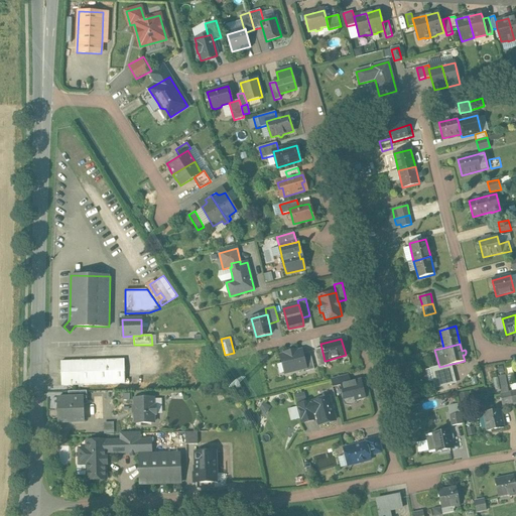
[(321,348),(314,350),(319,367),(327,365),(326,361),(325,361),(321,348)]
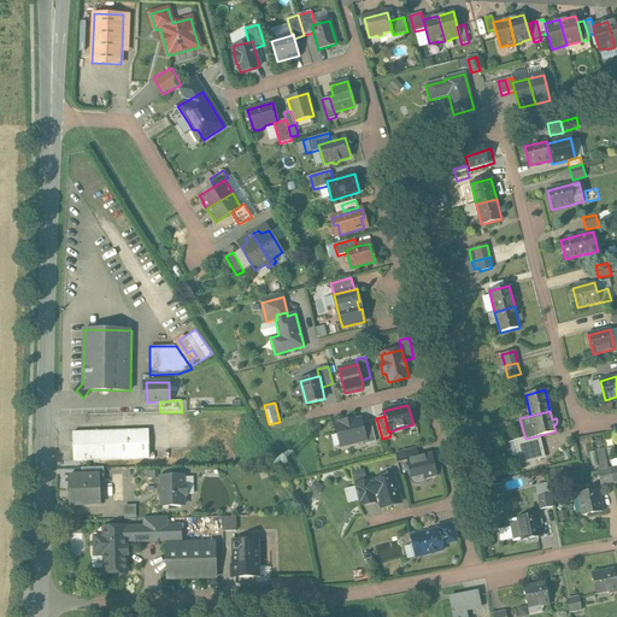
[(353,419),(342,422),(342,424),(336,425),(341,446),(365,440),(362,423),(360,419),(354,421),(353,419)]
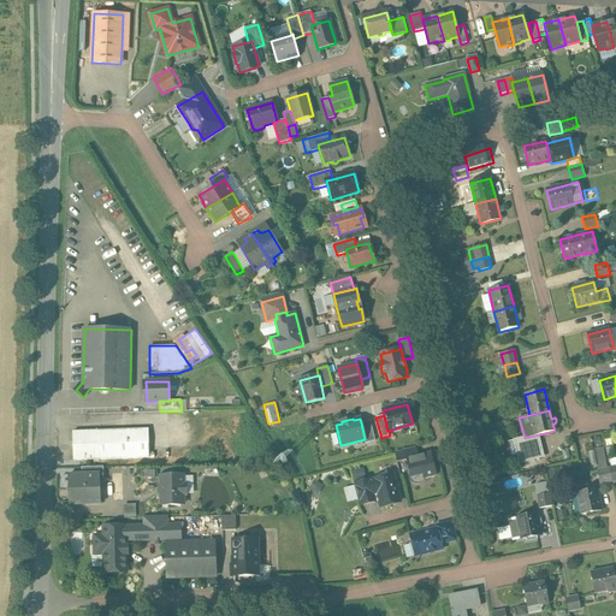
[(371,420),(361,422),(365,439),(365,443),(375,440),(371,420)]
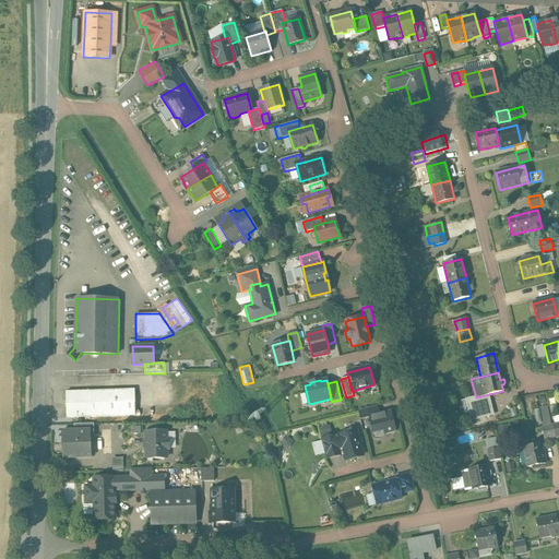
[(134,389),(79,391),(80,417),(135,416),(134,389)]
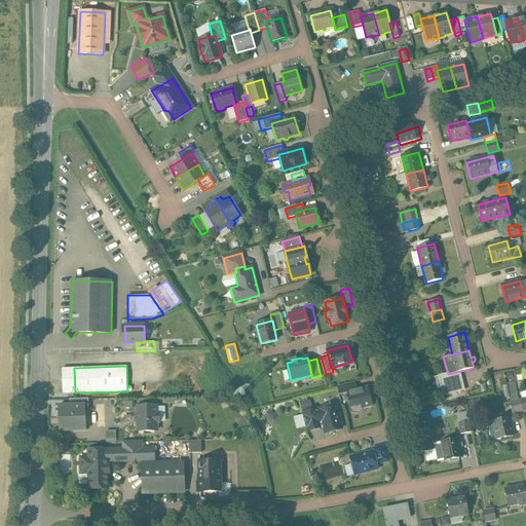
[(74,368),(62,368),(63,393),(75,392),(74,368)]
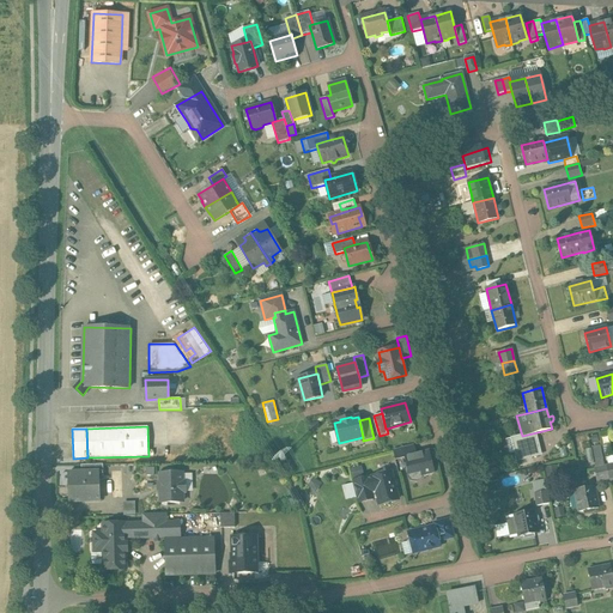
[(534,439),(521,443),(523,455),(536,451),(534,439)]
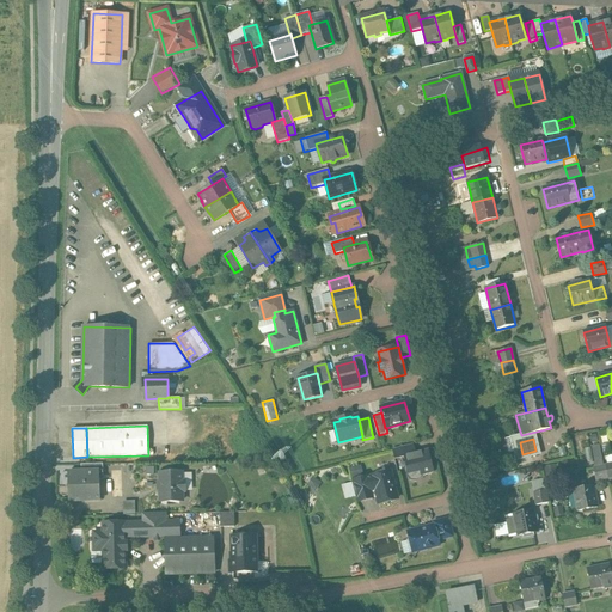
[(412,445),(392,450),(395,459),(407,457),(407,456),(415,453),(412,445)]
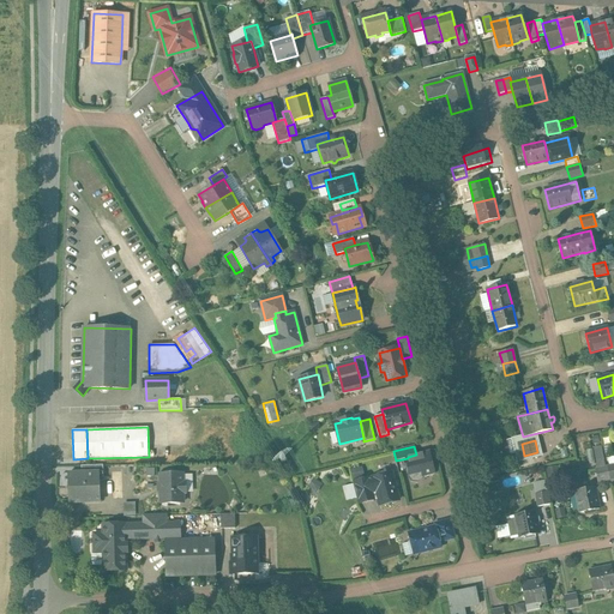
[(593,447),(597,469),(605,468),(600,446),(593,447)]
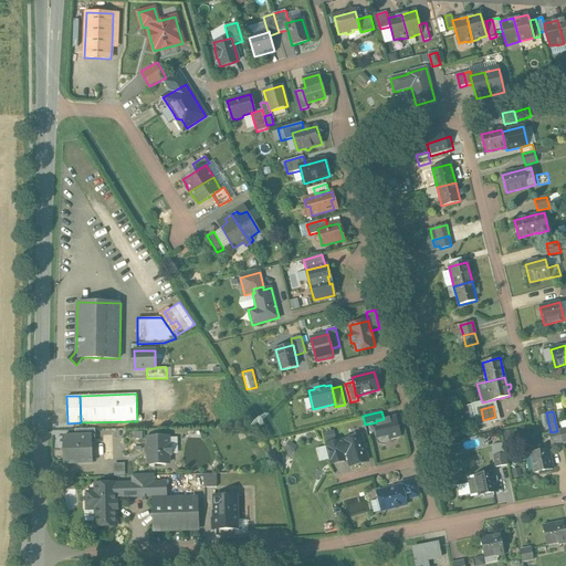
[(384,419),(376,421),(376,422),(378,431),(377,435),(376,440),(379,444),(385,446),(389,441),(390,440),(400,438),(395,417),(384,419)]
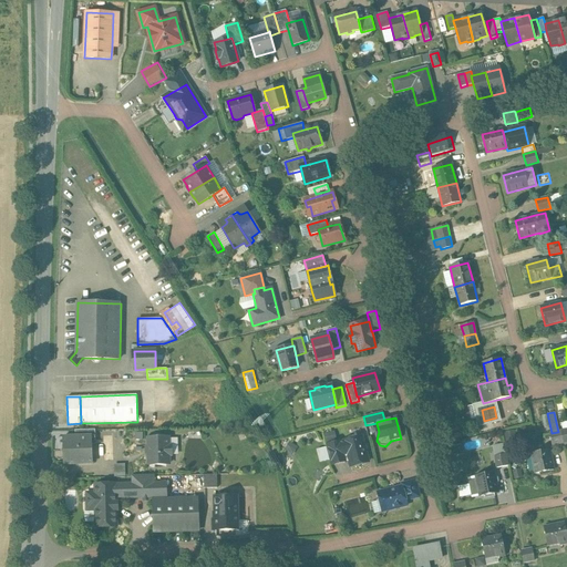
[(336,430),(325,433),(327,441),(338,437),(336,430)]
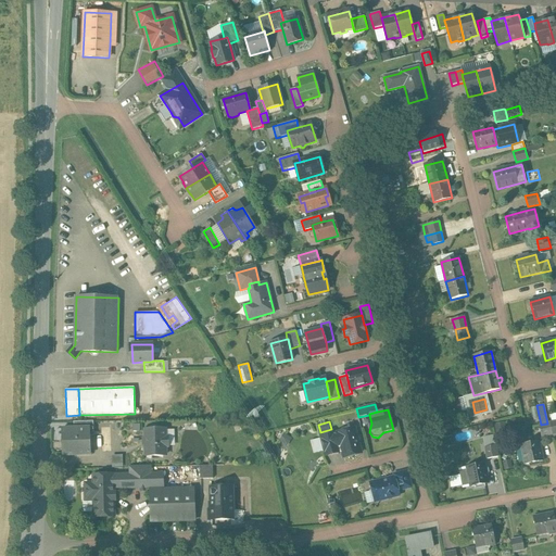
[(542,437),(552,434),(550,422),(547,424),(541,425),(540,425),(542,437)]
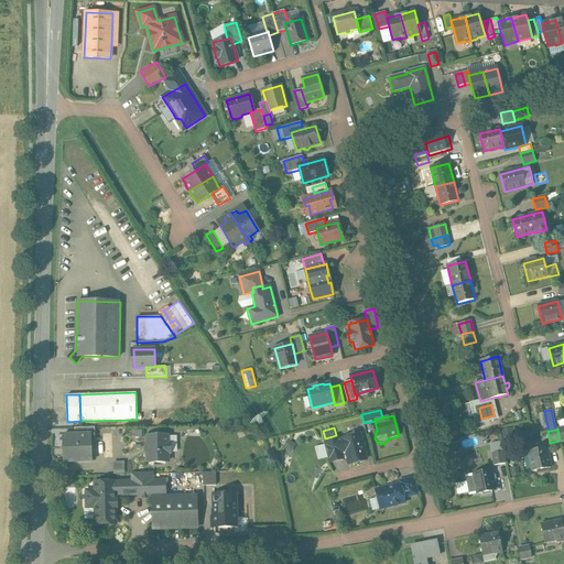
[(167,435),(161,435),(158,432),(153,435),(148,436),(148,463),(167,462),(167,453),(171,453),(170,444),(167,444),(167,435)]
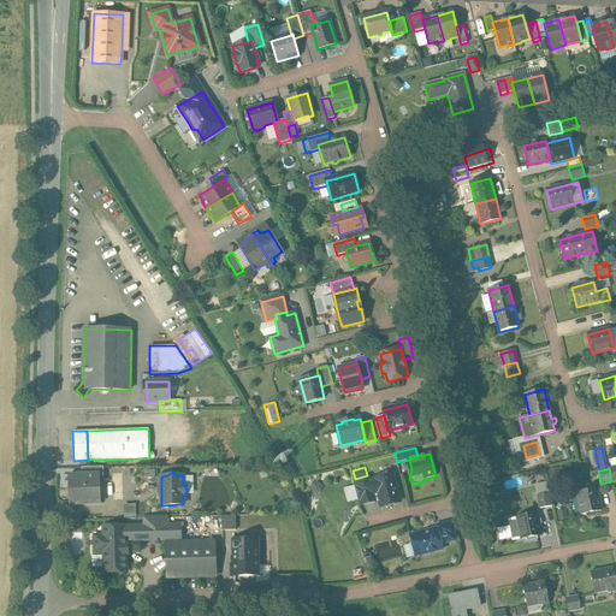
[(82,475),(70,475),(70,504),(99,503),(99,483),(99,474),(82,475)]
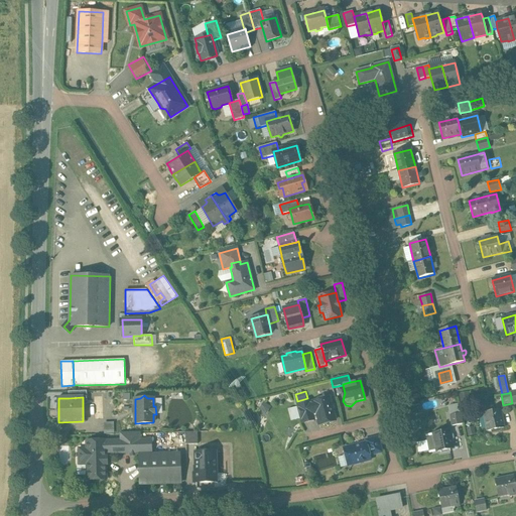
[(329,397),(298,405),(302,422),(314,420),(312,414),(316,413),(319,424),(335,420),(329,397)]
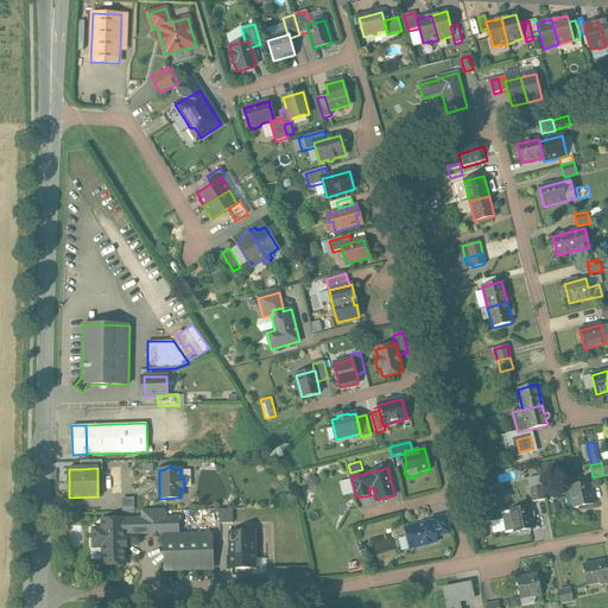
[(589,483),(570,487),(574,508),(594,504),(589,483)]
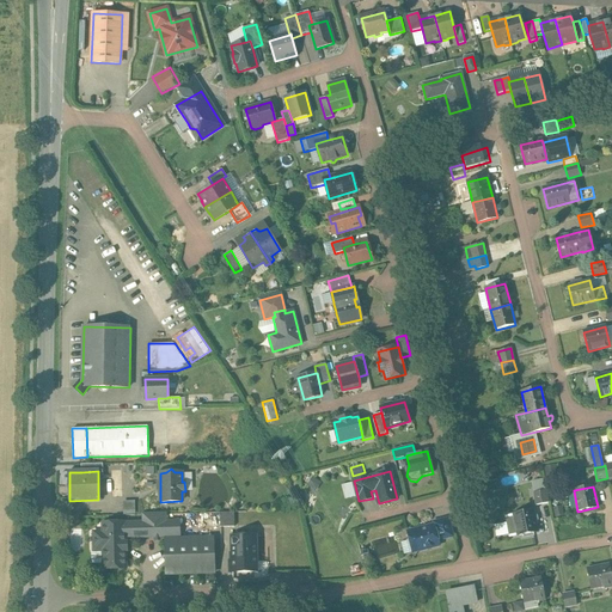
[(546,490),(534,493),(537,506),(549,503),(546,490)]
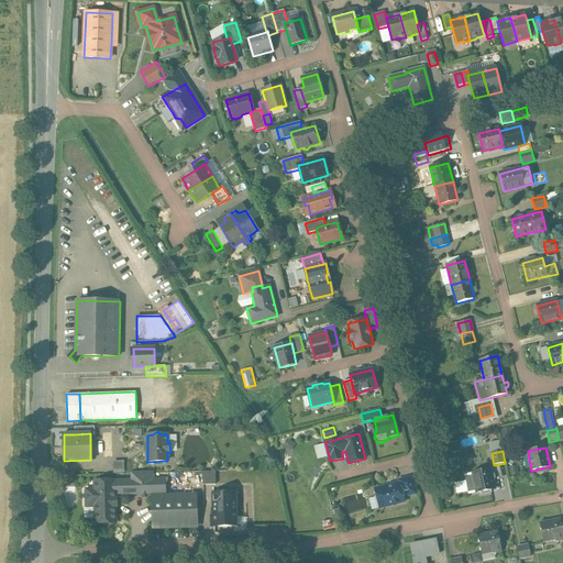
[(471,462),(473,473),(489,471),(486,459),(471,462)]
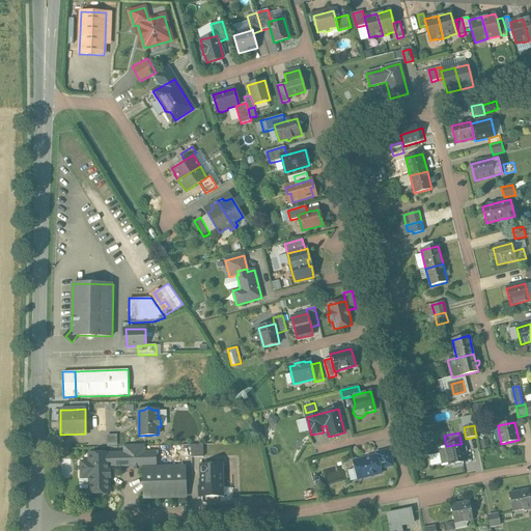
[(118,446),(118,435),(108,434),(108,446),(118,446)]
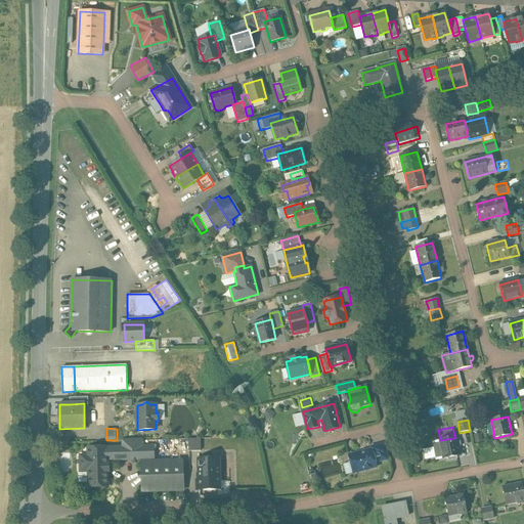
[(440,440),(443,459),(461,455),(456,437),(455,438),(440,440)]
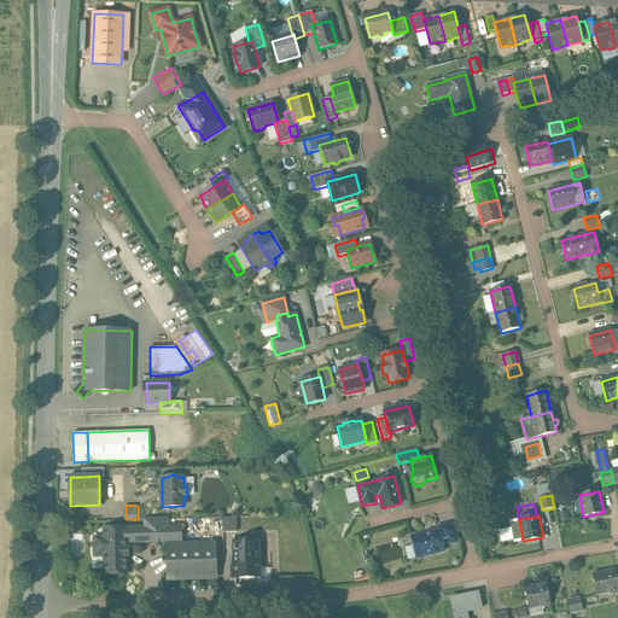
[(237,518),(222,518),(222,532),(237,532),(237,518)]
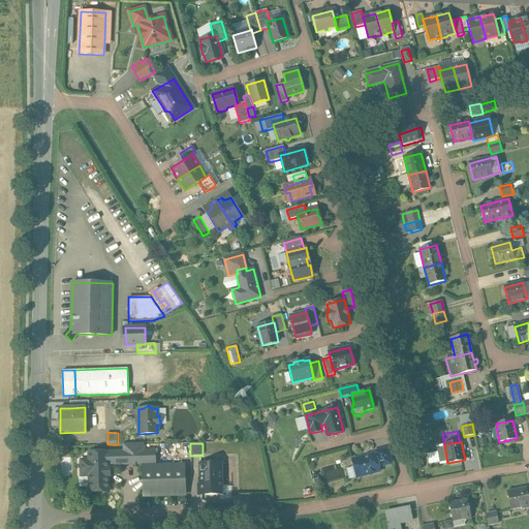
[(447,463),(444,444),(435,445),(439,464),(447,463)]
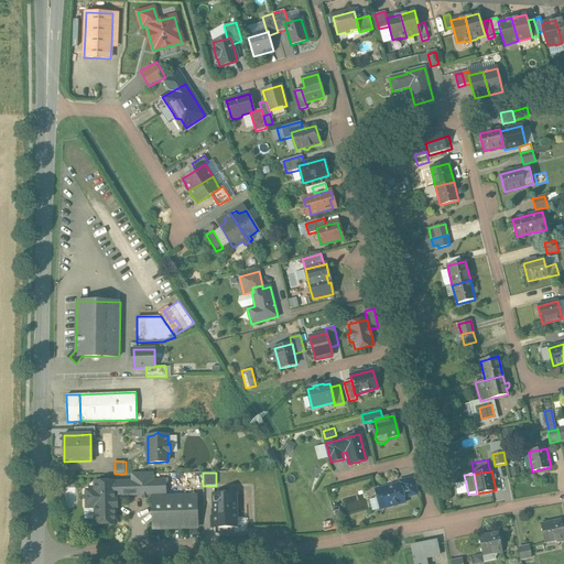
[(413,477),(399,481),(400,484),(404,498),(418,495),(413,477)]
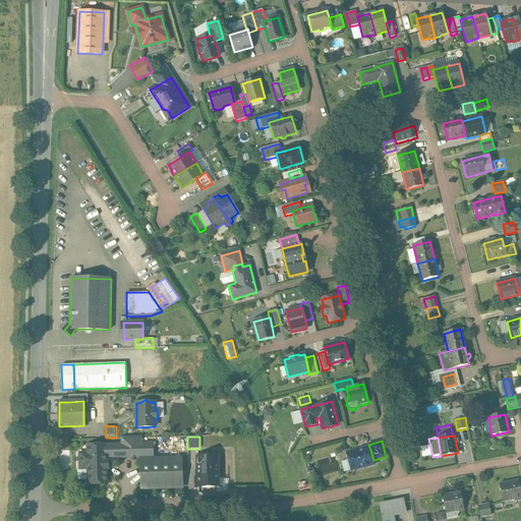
[(152,444),(106,445),(106,457),(153,456),(152,444)]
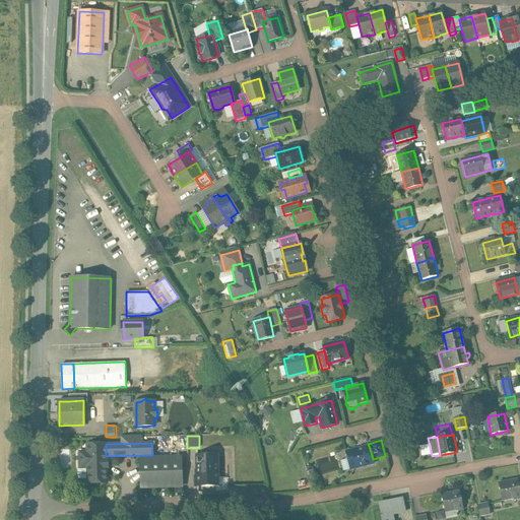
[(106,444),(87,445),(87,452),(79,452),(79,467),(87,467),(88,480),(91,483),(104,482),(107,479),(106,468),(108,468),(108,460),(106,460),(106,456),(106,444)]
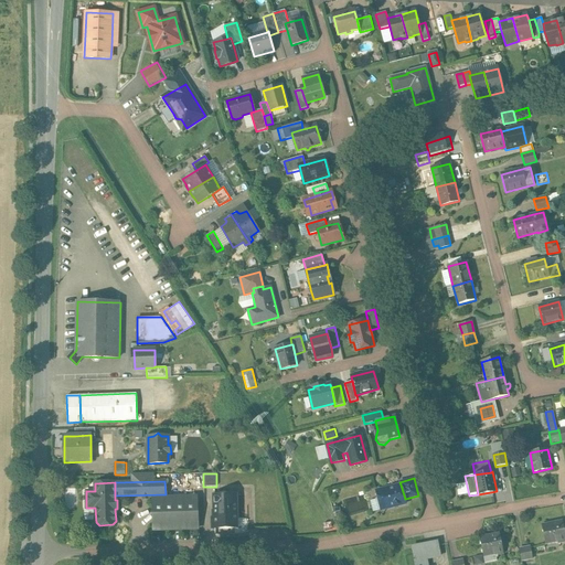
[(401,484),(376,491),(377,497),(375,499),(376,503),(380,504),(381,510),(406,503),(405,499),(401,484)]
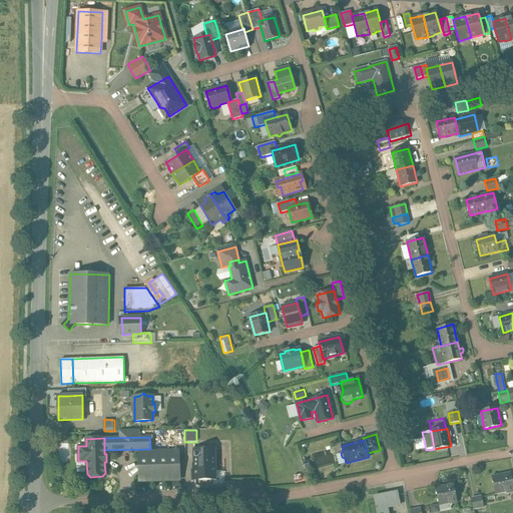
[(214,449),(194,450),(194,463),(193,463),(193,469),(194,469),(194,480),(200,479),(203,482),(206,482),(209,479),(215,479),(214,449)]
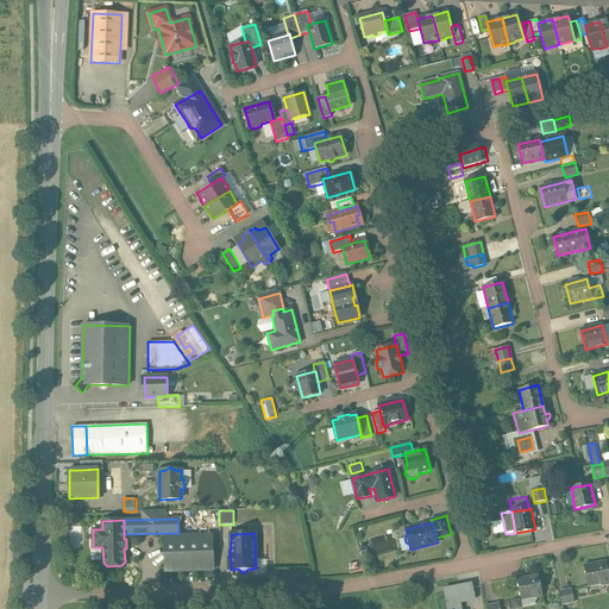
[(212,535),(164,537),(165,571),(213,570),(212,535)]
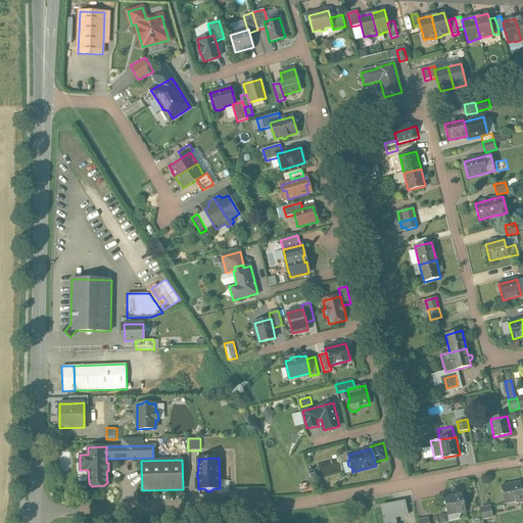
[(522,496),(520,483),(503,486),(506,504),(517,501),(517,503),(522,501),(522,496)]
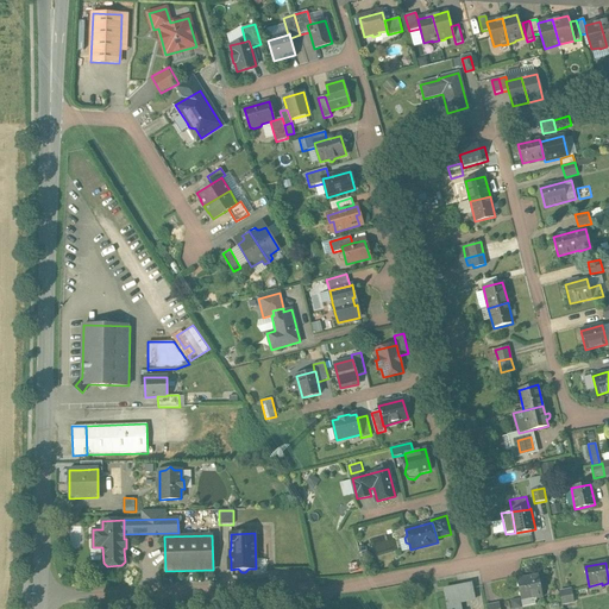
[(538,576),(518,579),(522,607),(535,604),(534,598),(542,597),(538,576)]
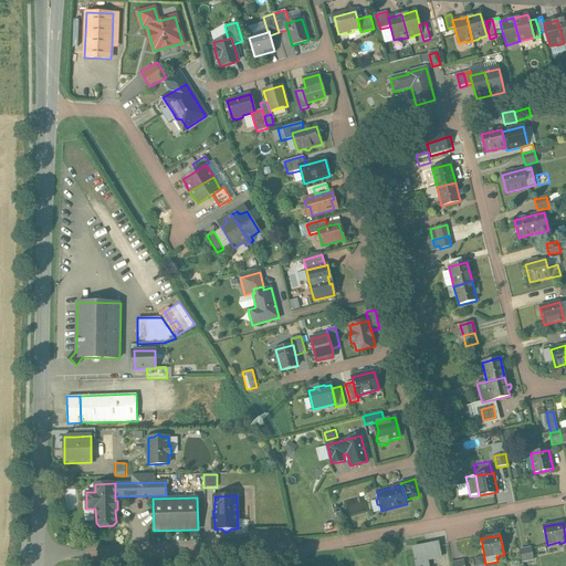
[(438,544),(420,547),(412,548),(412,549),(416,565),(428,565),(427,561),(440,557),(438,544)]
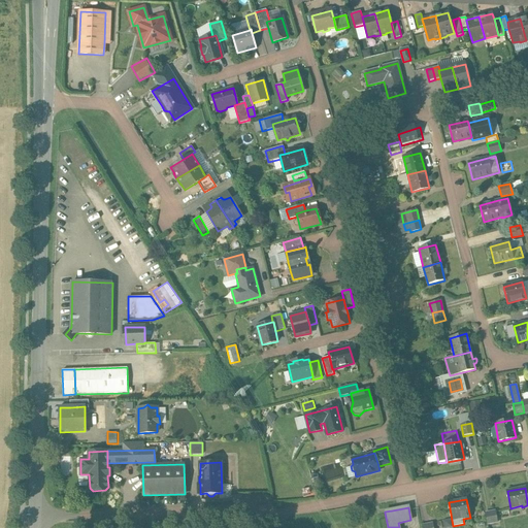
[(496,510),(485,513),(488,524),(498,522),(496,510)]
